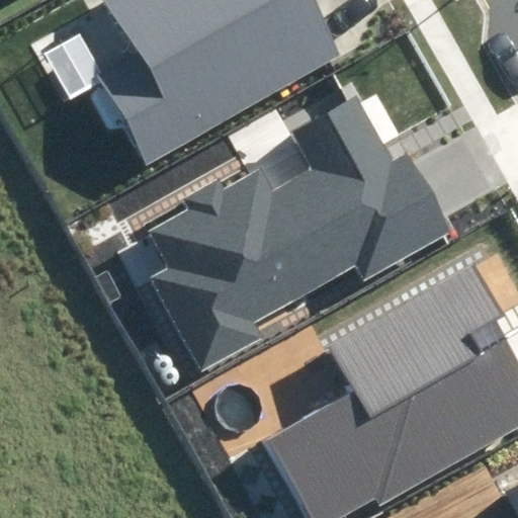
[(105,0),(101,2),(131,55),(101,71),(152,163),(345,56),(314,0),(105,0)]
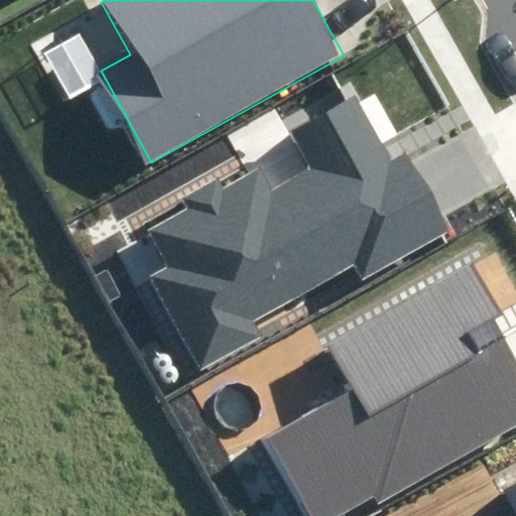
[(393,162),(358,100),(296,134),(316,169),(270,196),(257,171),(150,232),(167,262),(149,272),(205,369),(263,336),(256,323),(350,270),(357,283),(448,232),(405,155),(393,162)]
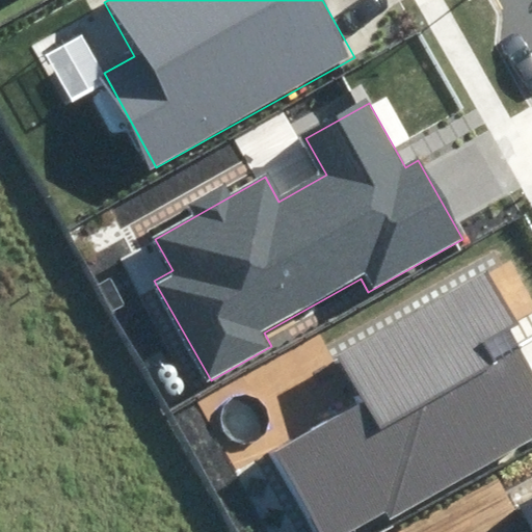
[(344,401),(259,449),(306,531),(356,531),(531,431),(531,374),(505,328),(512,324),(481,269),(320,361),(344,401)]
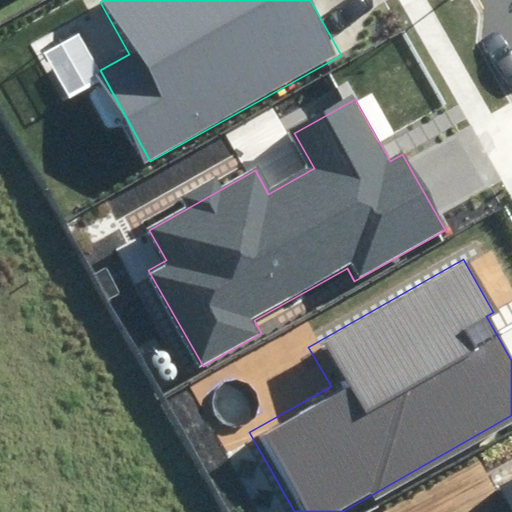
[(151,358),(152,360),(155,362),(158,364),(161,363),(164,362),(167,360),(168,358),(169,355),(169,351),(167,348),(165,346),(162,345),(159,344),(156,345),(154,347),(151,349),(150,352),(150,355),(151,358)]
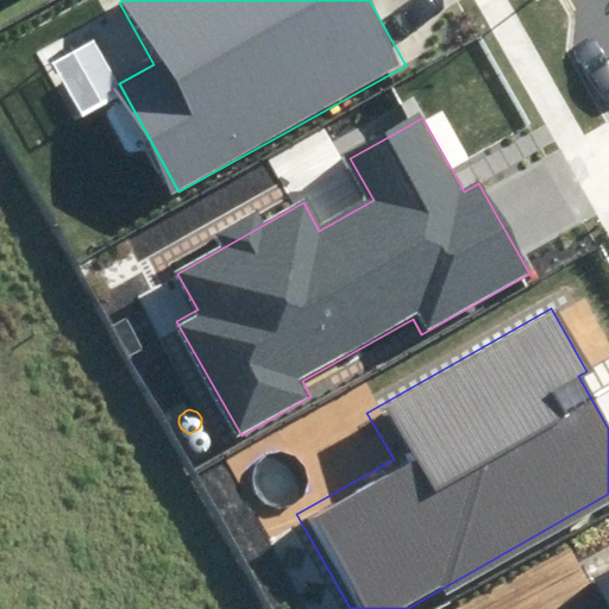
[(192,447),(194,451),(196,453),(200,454),(203,454),(207,453),(211,451),(213,447),(213,444),(213,440),(212,437),(208,433),(205,432),(201,432),(198,432),(195,434),(193,437),(190,440),(190,444),(192,447)]
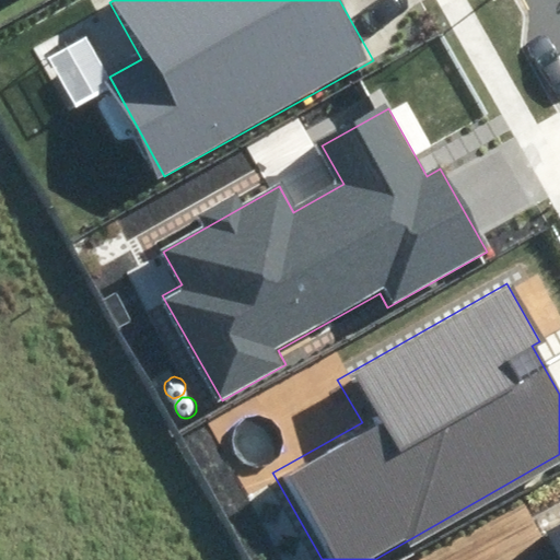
All buildings are outlined.
